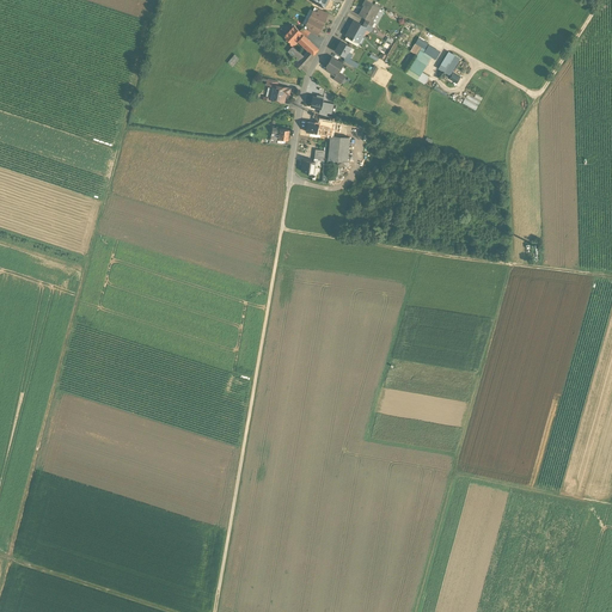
[(379,8),(365,0),(362,5),(365,6),(359,14),(366,19),(369,22),(371,20),(372,22),(379,8)]
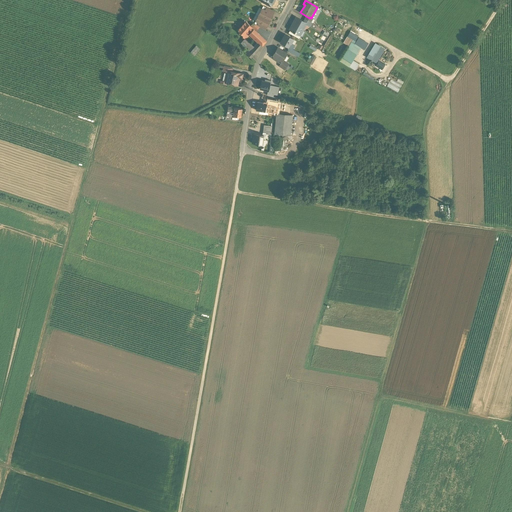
[(265,10),(262,9),(259,15),(269,20),(272,14),(265,10)]
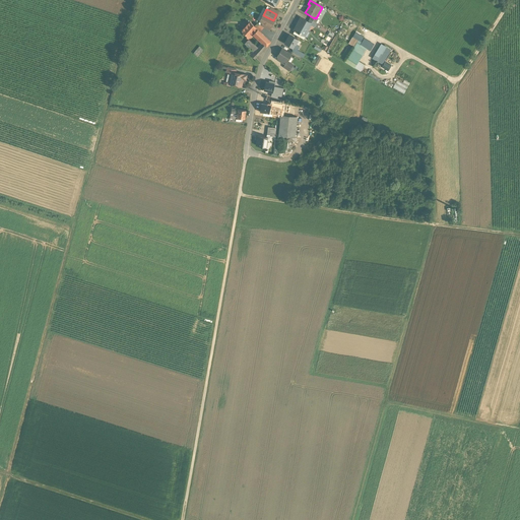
[(273,20),(263,15),(260,21),(263,22),(270,26),(273,20)]
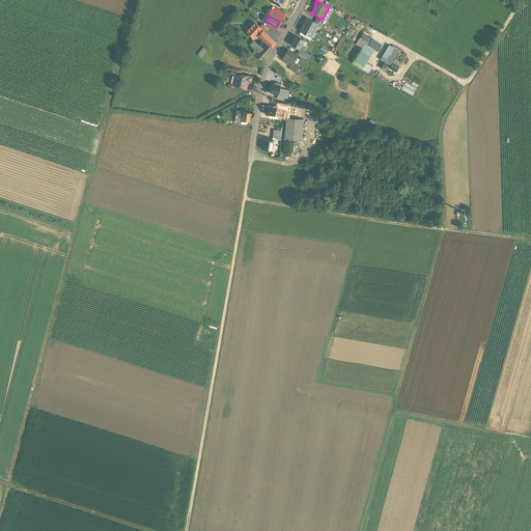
[(314,22),(307,18),(304,23),(300,30),(306,34),(307,32),(310,34),(312,30),(313,31),(316,26),(317,24),(314,22)]
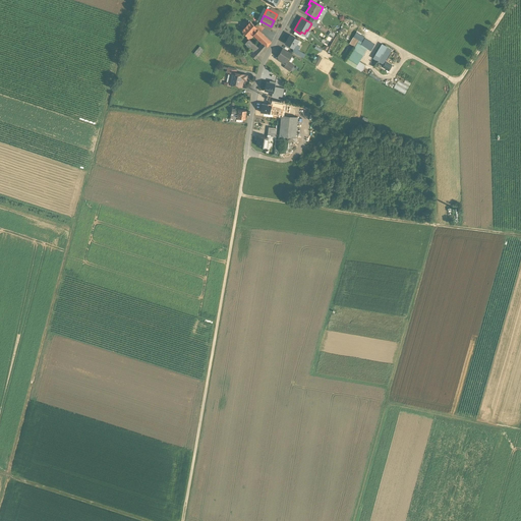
[(316,22),(310,19),(308,21),(311,23),(310,25),(314,27),(316,22)]
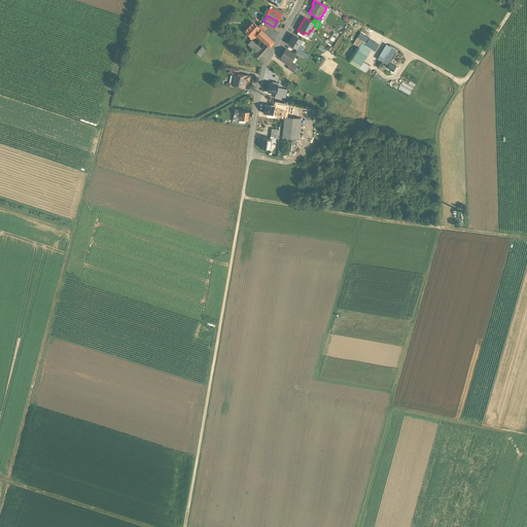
[(258,27),(253,22),(245,31),(246,33),(246,34),(248,36),(249,35),(250,36),(250,37),(252,40),(258,34),(258,33),(260,30),(261,30),(258,27)]
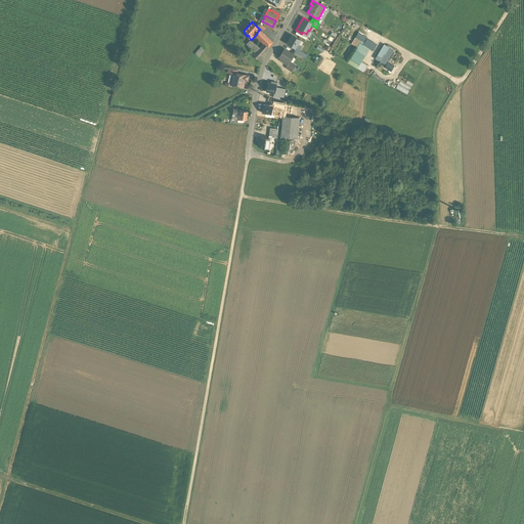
[(261,32),(259,30),(257,33),(257,34),(260,36),(259,37),(265,43),(268,46),(272,42),(261,32)]
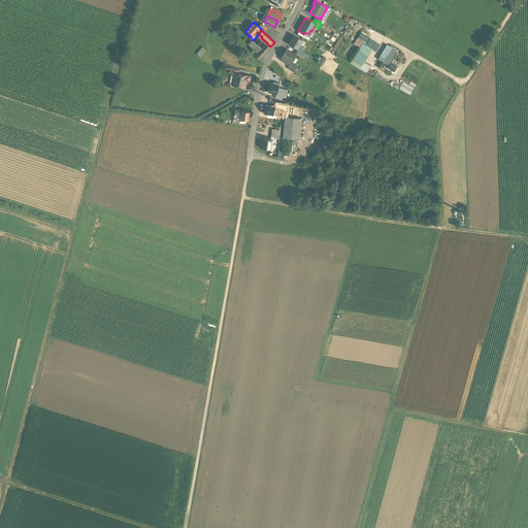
[(354,44),(360,47),(363,41),(367,43),(369,39),(370,38),(361,33),(354,44)]
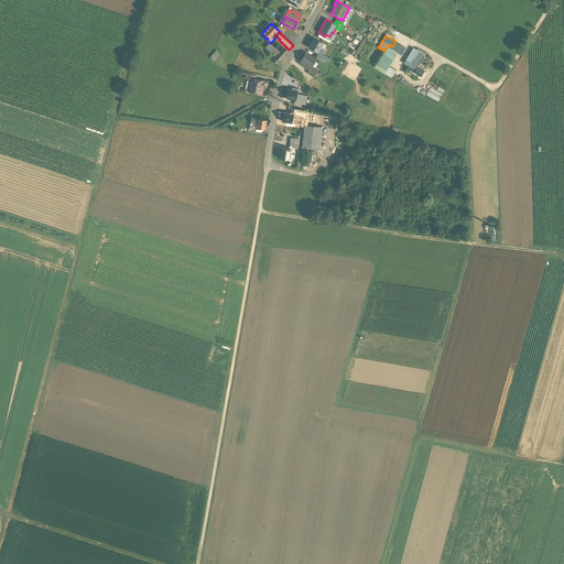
[(323,43),(314,38),(308,46),(317,52),(320,47),(321,49),(321,47),(323,43)]
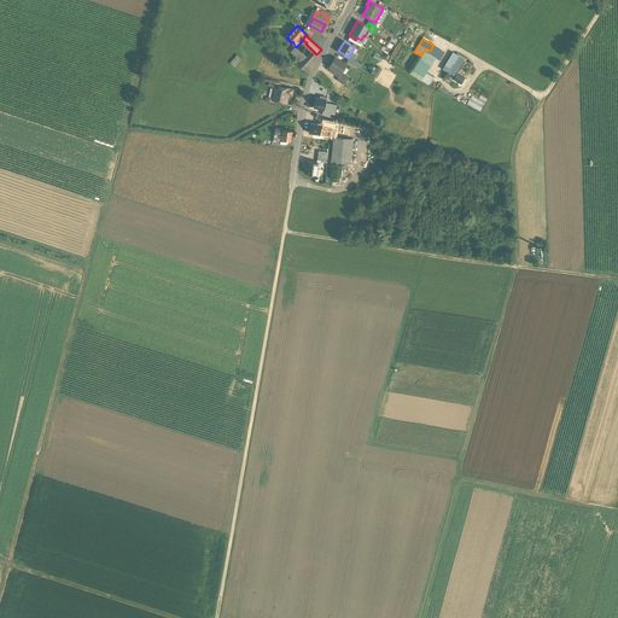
[(445,53),(432,46),(430,51),(427,53),(436,58),(441,62),(445,53)]
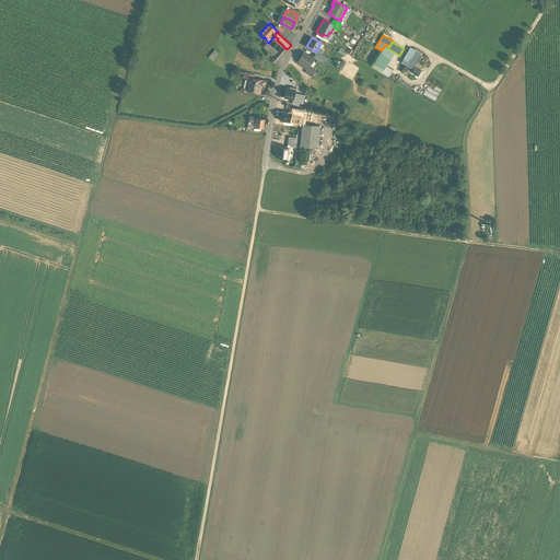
[(277,51),(267,43),(264,47),(272,55),(278,60),(281,56),(287,49),(283,46),(277,51)]
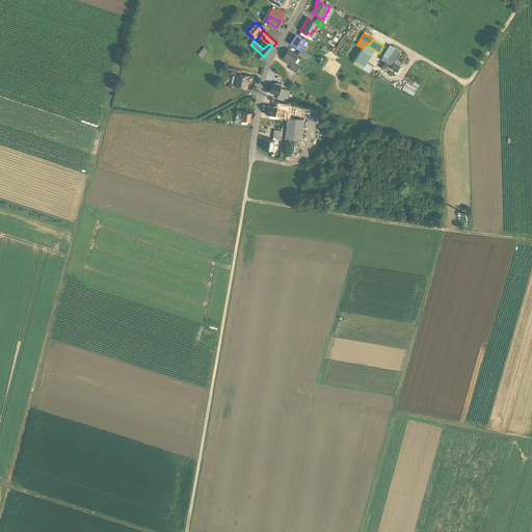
[(367,63),(375,50),(368,46),(370,44),(366,42),(363,48),(355,60),(365,67),(367,63)]
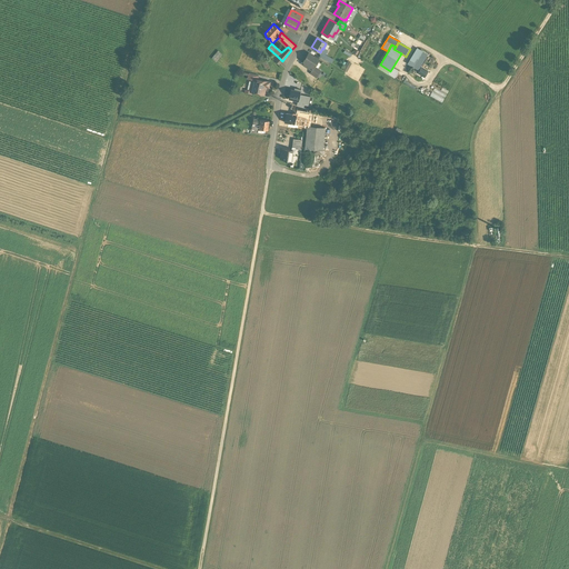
[(428,56),(417,49),(408,65),(419,71),(428,56)]
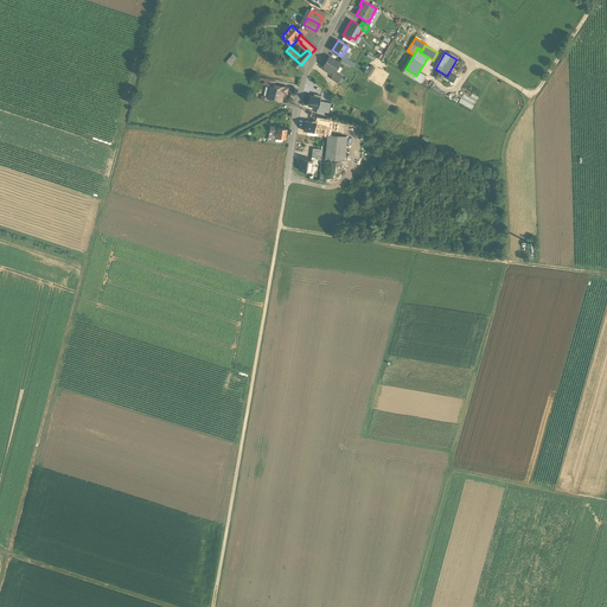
[(240,58),(234,53),(227,62),(232,66),(240,58)]
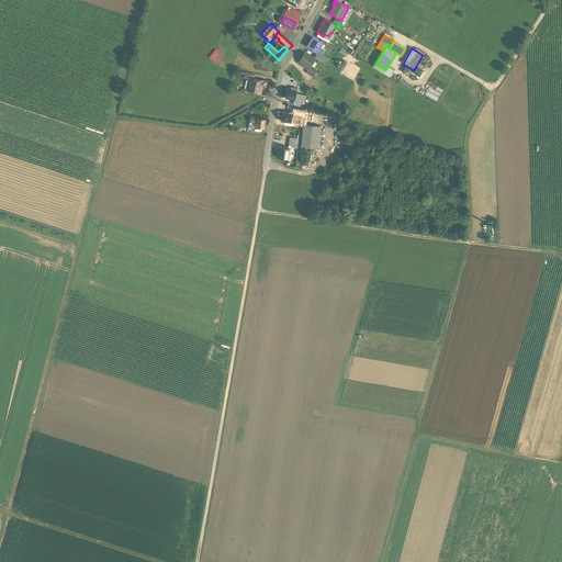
[(315,59),(304,52),(299,62),(302,65),(304,67),(308,69),(305,74),(311,77),(316,70),(311,67),(315,59)]
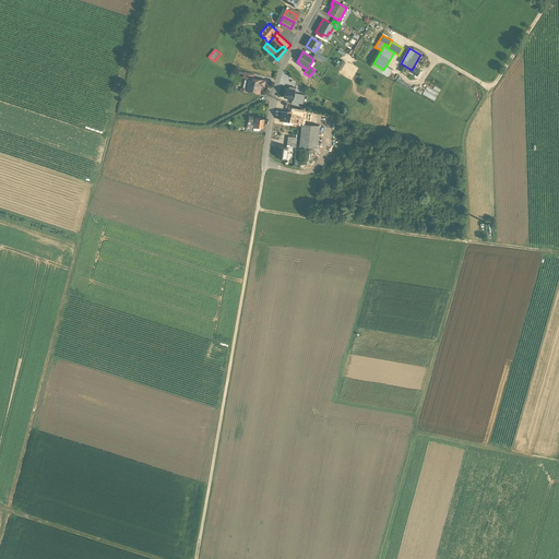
[(261,68),(265,66),(259,55),(254,58),(261,68)]
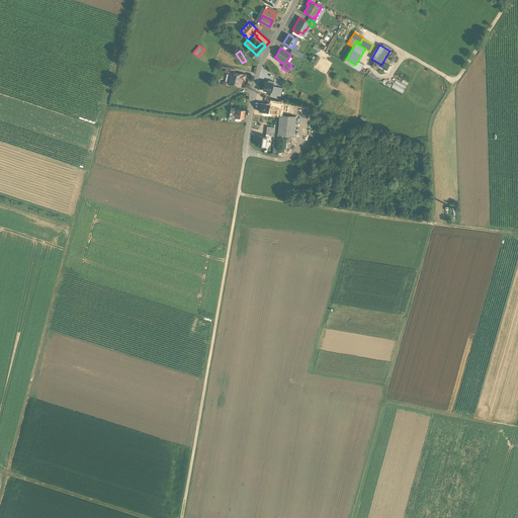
[(355,65),(346,59),(344,62),(353,68),(355,65)]
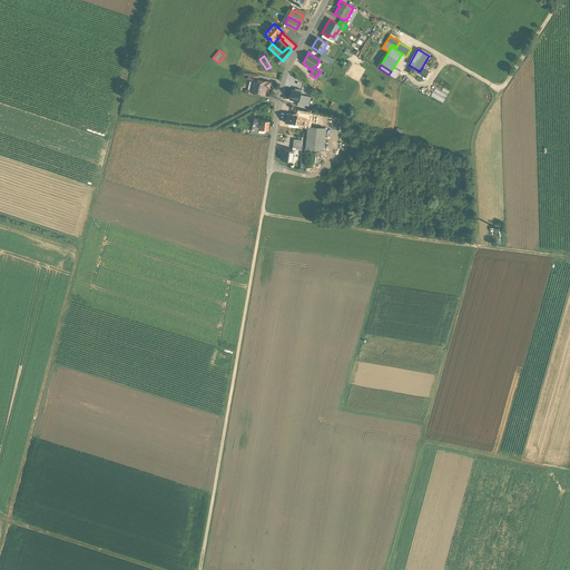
[(391,71),(389,75),(396,79),(401,72),(393,68),(391,71)]
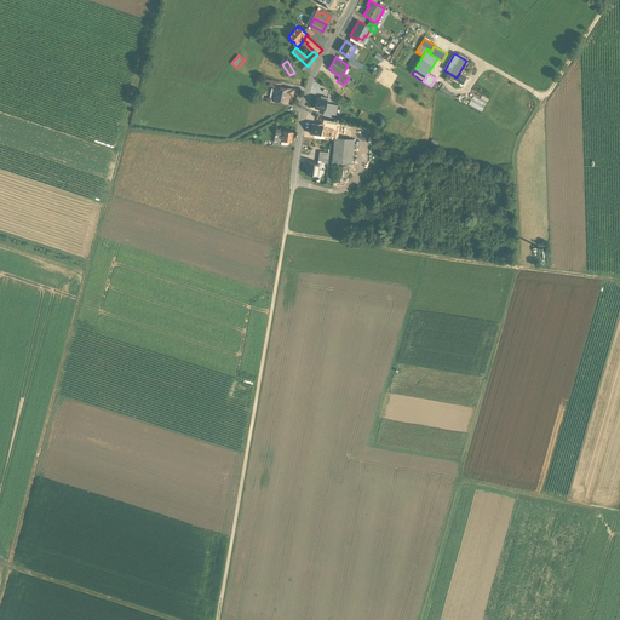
[(281,86),(275,85),(275,87),(273,98),(273,99),(275,99),(288,103),(290,95),(293,95),(294,90),(281,86)]
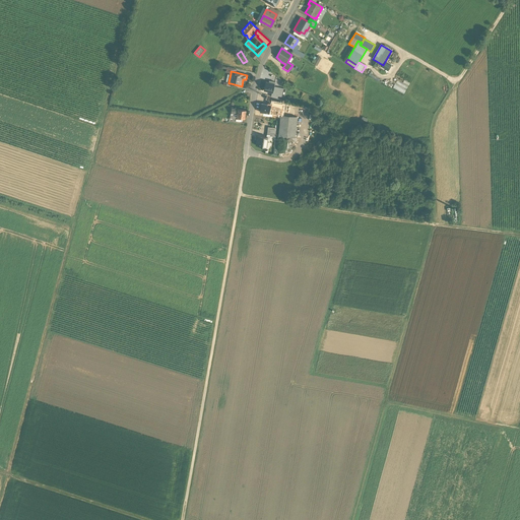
[(264,90),(272,92),(273,87),(275,82),(270,81),(270,83),(266,82),(264,90)]
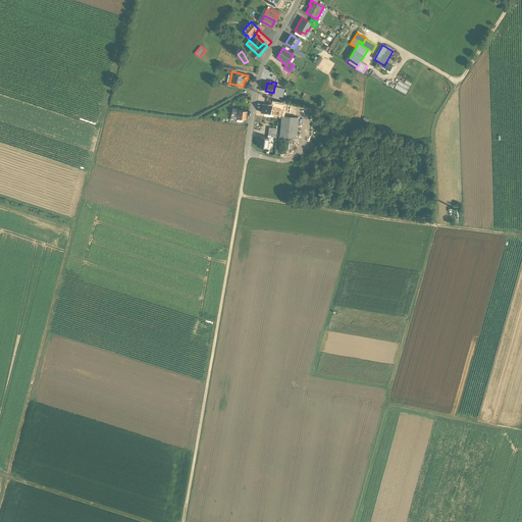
[(267,100),(267,103),(269,103),(268,104),(271,105),(270,110),(276,111),(277,103),(277,101),(267,100)]
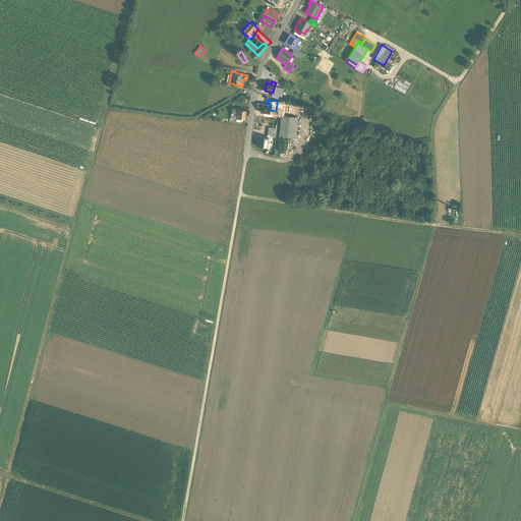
[(266,104),(262,104),(261,112),(270,113),(270,110),(271,105),(268,104),(266,104)]
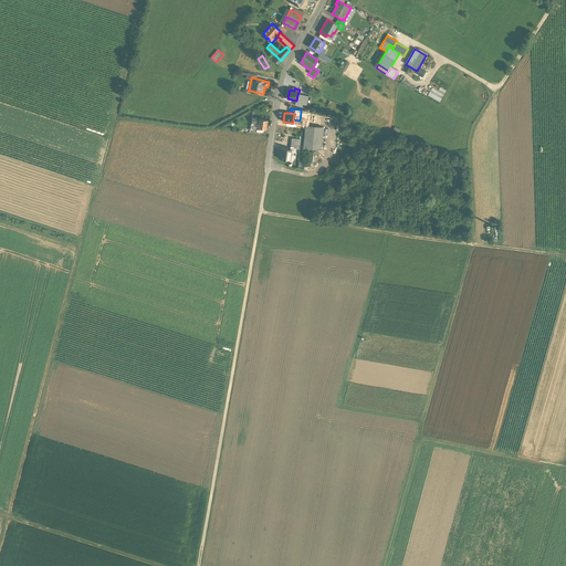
[(268,119),(259,118),(259,124),(258,127),(259,128),(261,128),(266,128),(268,119)]
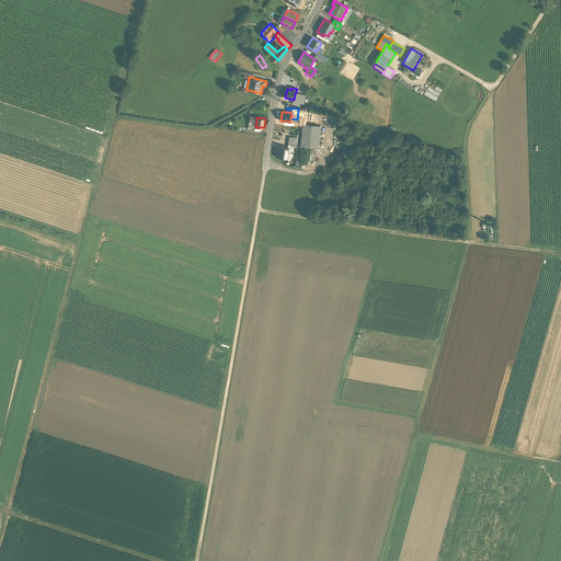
[(319,125),(304,123),(301,147),(317,148),(319,125)]
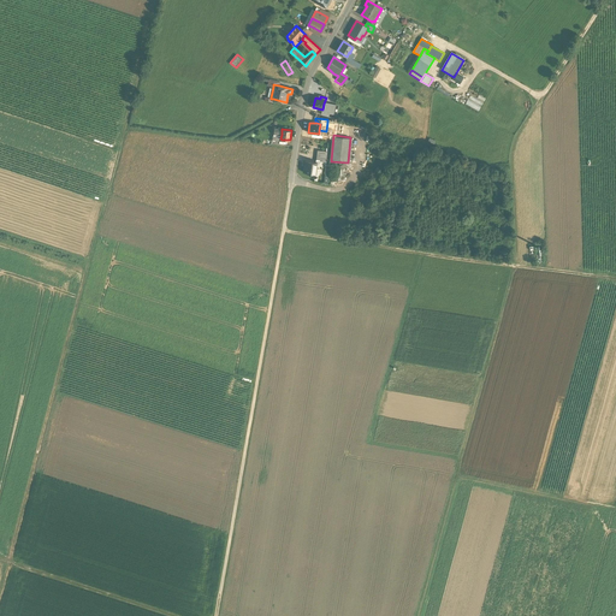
[(318,150),(317,163),(317,164),(326,164),(327,152),(318,150)]
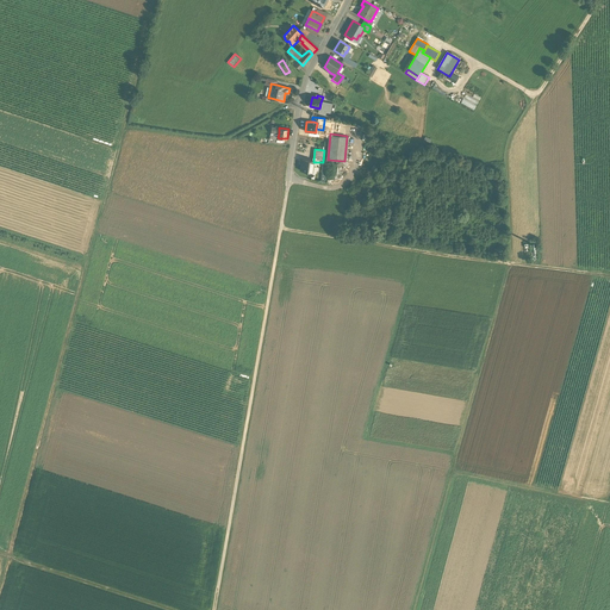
[(313,161),(303,159),(303,160),(302,163),(300,170),(312,173),(312,172),(311,172),(312,167),(313,167),(313,162),(313,161)]
